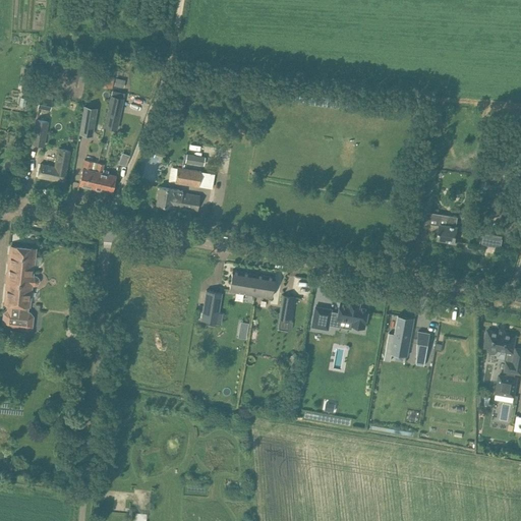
[(32,88),(34,69),(24,68),(21,87),(32,88)]
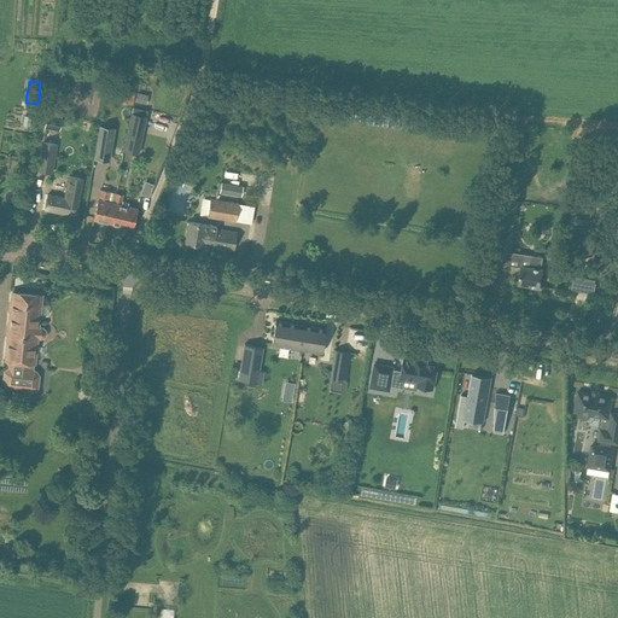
[(122,100),(133,104),(138,91),(127,87),(122,100)]
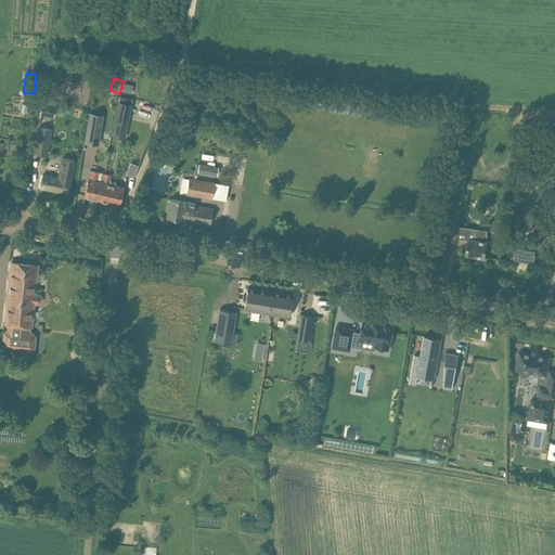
[(125,81),(123,90),(132,92),(134,84),(125,81)]
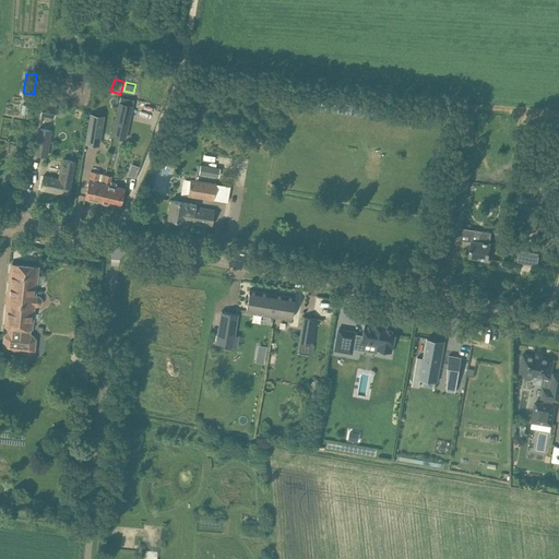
[(119,103),(113,131),(126,134),(132,106),(119,103)]
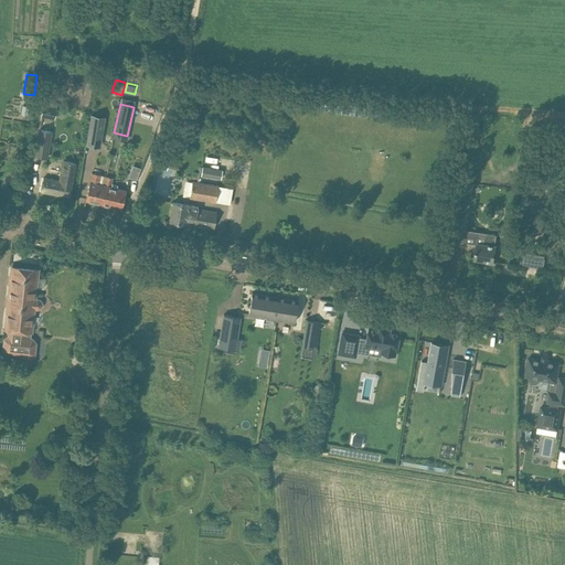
[(54,118),(56,108),(43,105),(41,116),(54,118)]
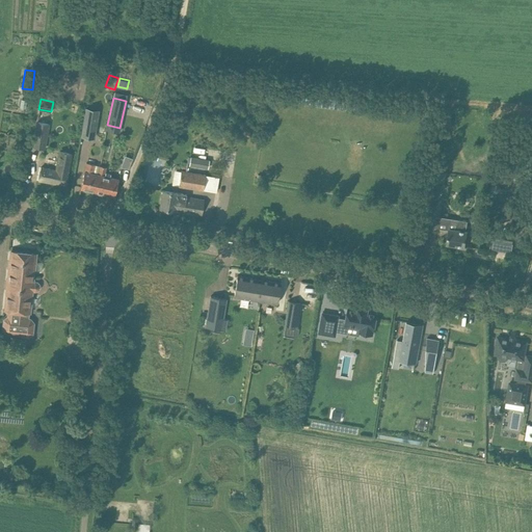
[(95,139),(99,110),(95,109),(89,109),(84,108),(80,137),(95,139)]
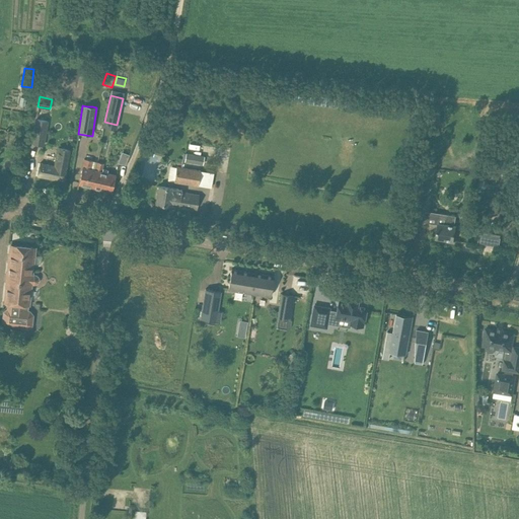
[(44,145),(48,121),(35,119),(31,143),(44,145)]
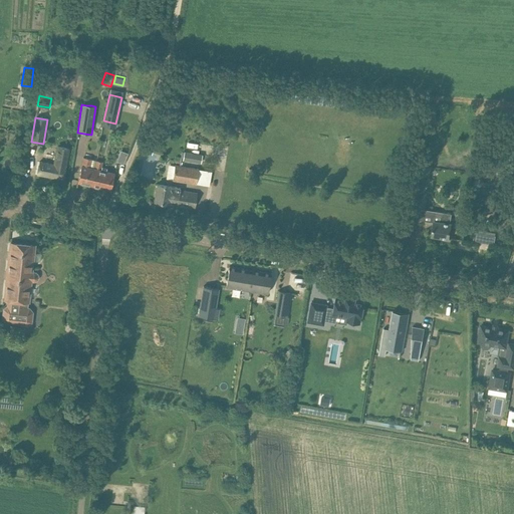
[(216,135),(216,134),(216,132),(215,130),(214,126),(212,124),(210,122),(207,120),(204,120),(201,120),(199,120),(196,121),(193,123),(192,124),(191,126),(189,129),(189,131),(188,134),(189,137),(189,140),(191,142),(192,144),(194,145),(196,147),(200,148),(201,148),(205,148),(207,147),(209,146),(212,144),(213,142),(215,140),(216,137),(216,135)]
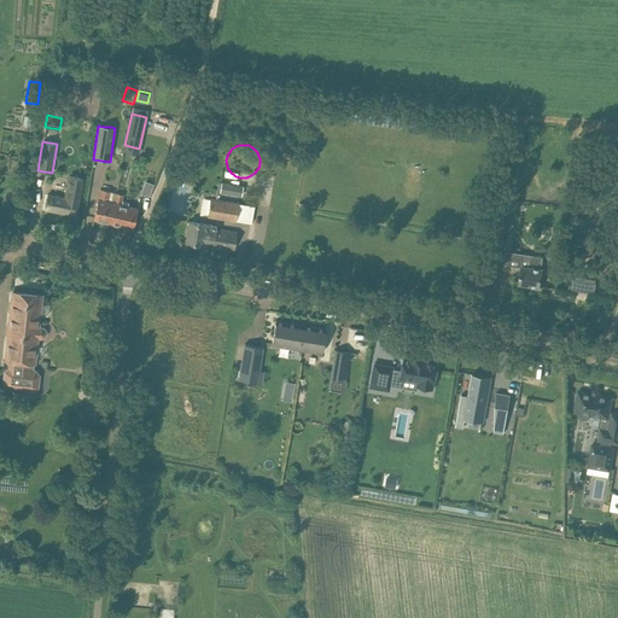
[(76,215),(79,203),(82,179),(69,176),(65,198),(47,194),(45,209),(76,215)]
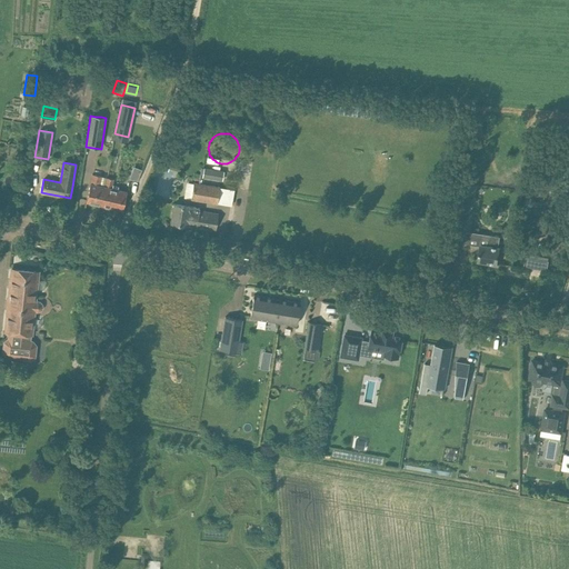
[(223,179),(225,171),(201,168),(200,175),(203,176),(223,179)]
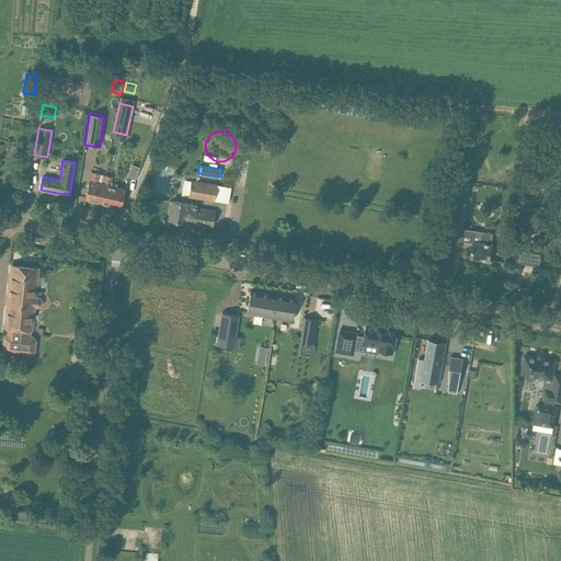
[(84,198),(100,202),(104,184),(103,184),(99,183),(100,173),(91,172),(87,187),(84,198)]
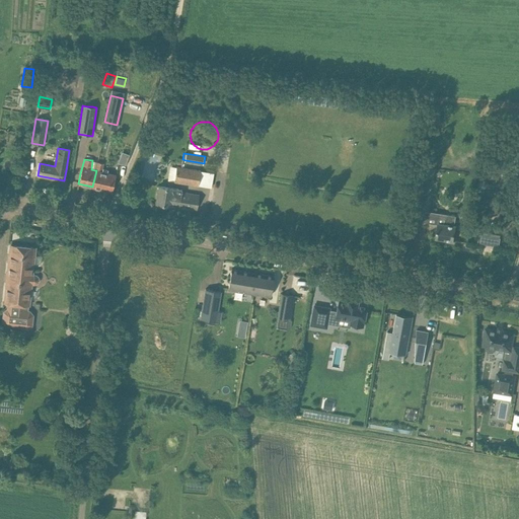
[(103,163),(97,161),(95,170),(96,170),(92,187),(112,192),(116,174),(101,171),(103,163)]
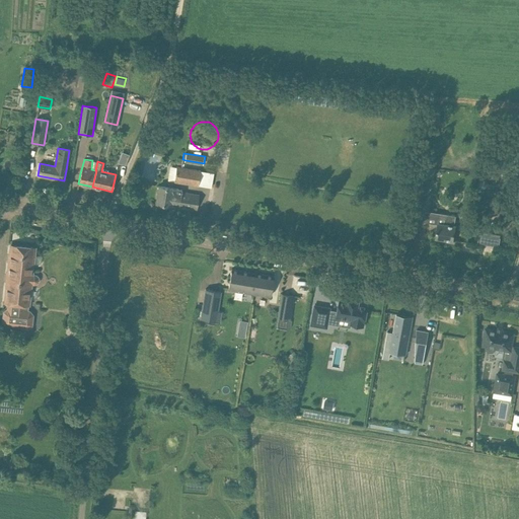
[(421,165),(412,220),(415,220),(427,223),(429,215),(429,211),(431,200),(430,200),(434,179),(435,167),(421,165)]
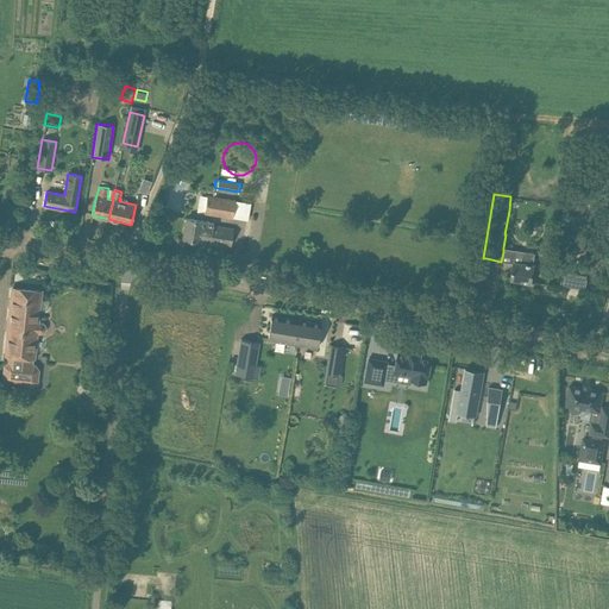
[(236,200),(207,195),(203,213),(232,218),(236,200)]
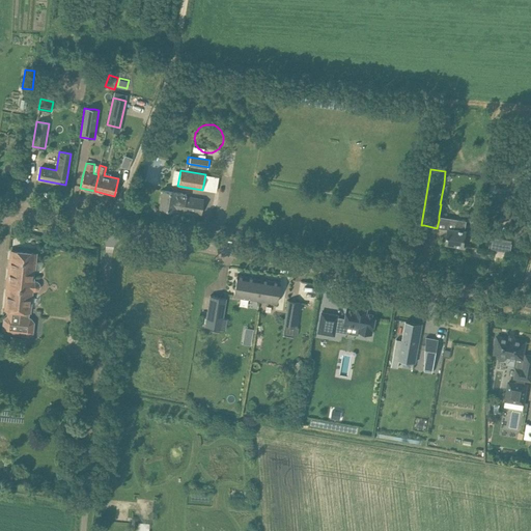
[(522,175),(514,174),(510,193),(516,195),(518,190),(520,190),(522,175)]
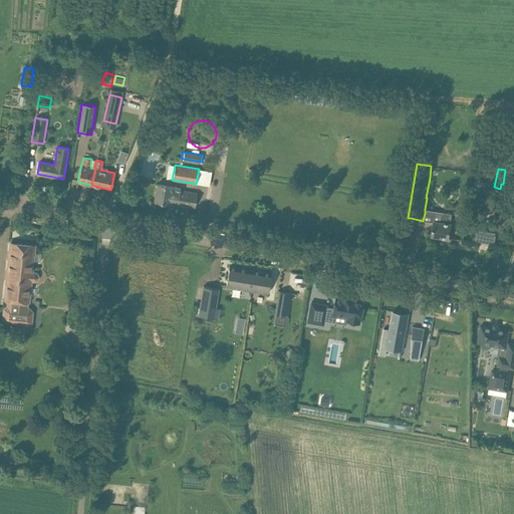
[(194,207),(195,198),(196,193),(179,190),(180,188),(167,186),(157,184),(155,201),(169,203),(169,200),(177,201),(177,205),(194,207)]
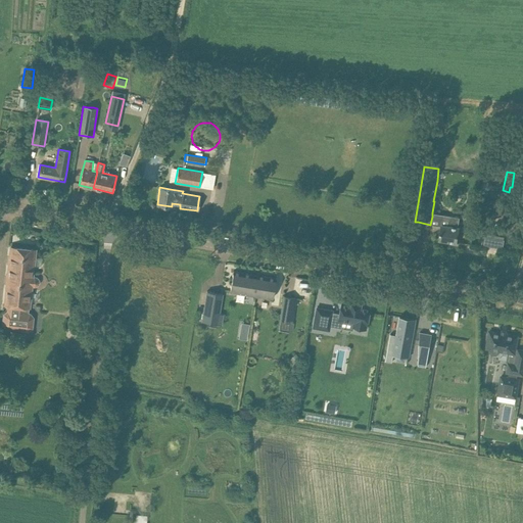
[(477,206),(476,211),(487,216),(489,209),(493,210),(495,201),(487,199),(486,202),(481,201),(477,206)]
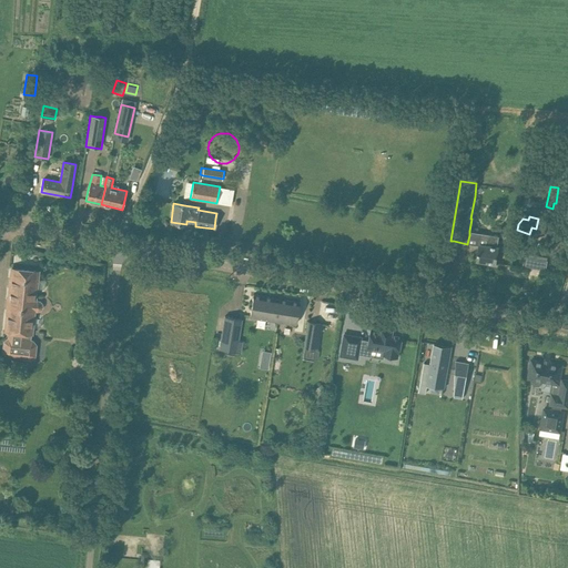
[(469,235),(467,244),(479,246),(478,250),(477,260),(496,263),(497,252),(498,247),(497,247),(499,236),(482,233),(480,237),(469,235)]
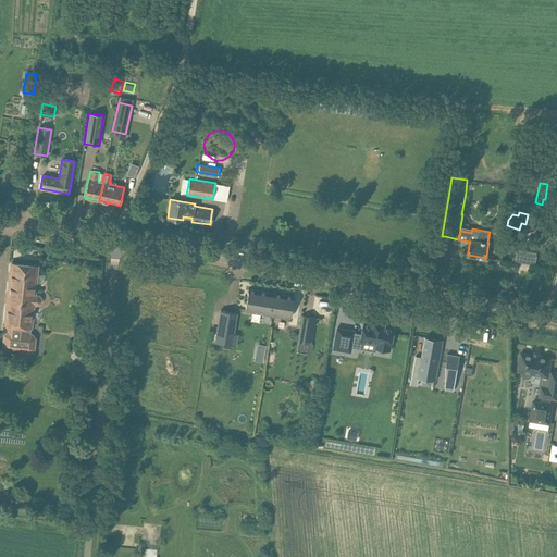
[(515,261),(537,263),(539,251),(516,249),(515,261)]
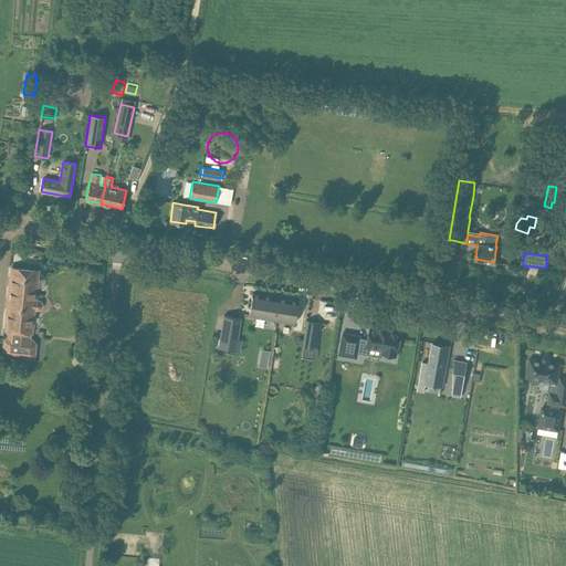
[(31,338),(31,333),(33,310),(37,311),(40,311),(43,307),(43,305),(43,302),(41,300),(39,299),(34,299),(38,270),(11,268),(6,329),(4,331),(9,331),(8,336),(3,339),(2,352),(6,356),(31,359),(35,355),(37,343),(33,338),(31,338)]
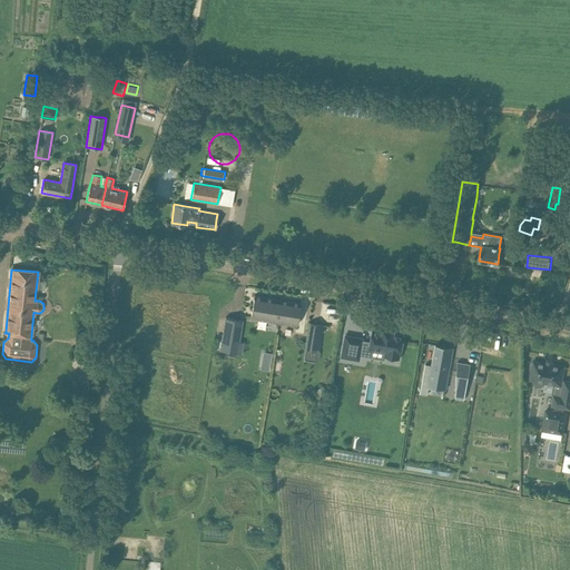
[(254,295),(251,317),(268,321),(278,322),(279,313),(276,313),(278,300),(273,298),(254,295)]
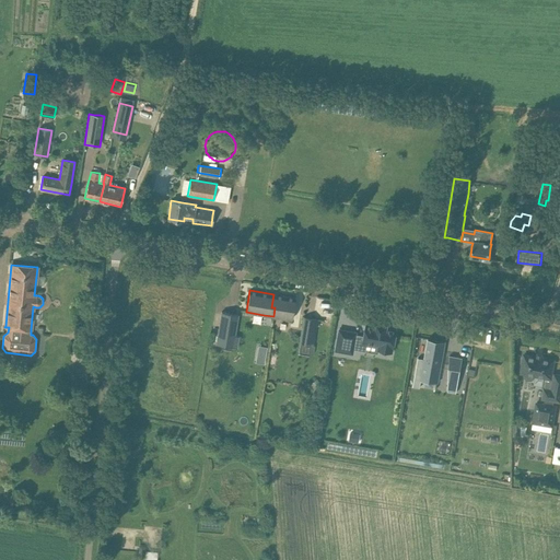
[(273,294),(271,307),(275,307),(273,316),(276,316),(291,319),(295,298),(273,294)]
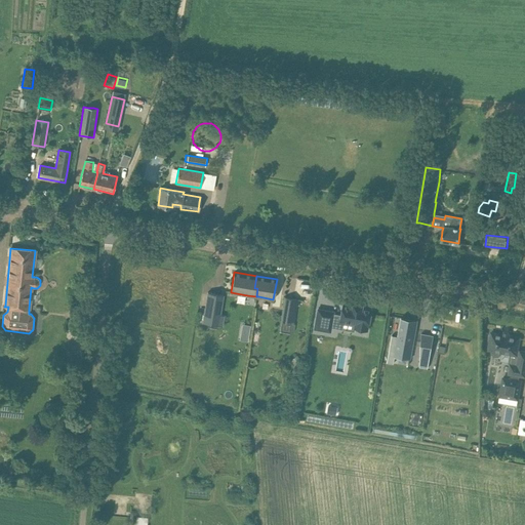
[(208,292),(203,322),(221,326),(224,315),(219,315),(223,294),(208,292)]
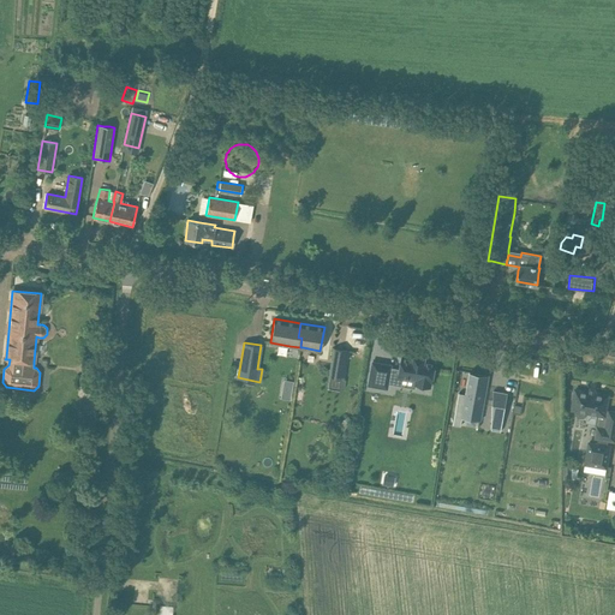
[(329,376),(344,378),(348,351),(334,348),(329,376)]
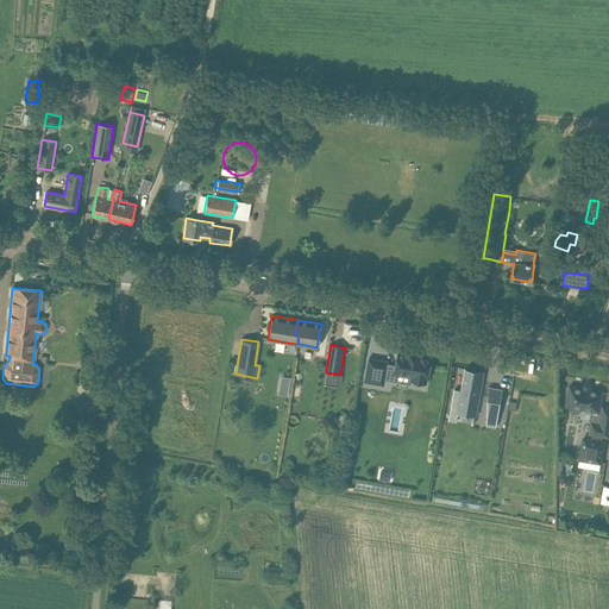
[(395,377),(396,372),(413,375),(412,381),(426,383),(427,378),(428,378),(432,359),(420,357),(421,353),(410,352),(409,355),(399,353),(396,365),(387,364),(388,362),(369,358),(365,381),(383,384),(385,376),(395,377)]
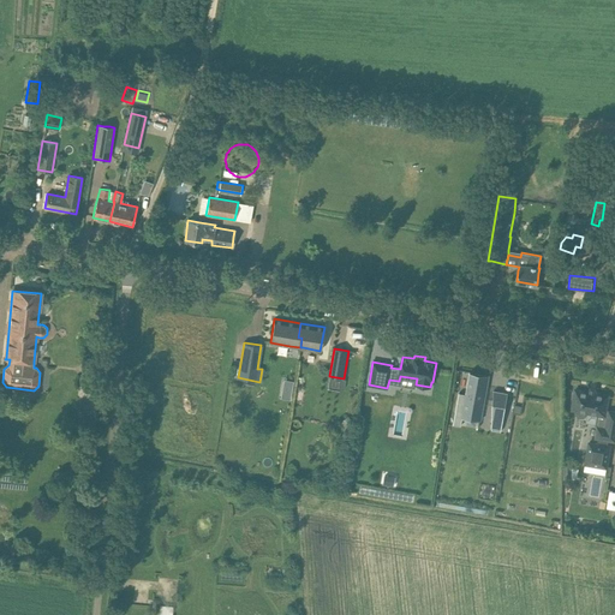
[(489,375),(470,371),(466,394),(459,393),(457,410),(463,412),(463,415),(482,418),(489,375)]
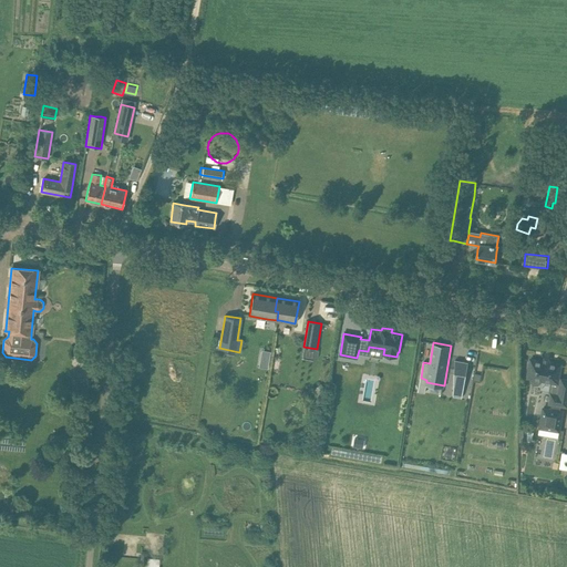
[(260,371),(269,371),(271,352),(263,351),(260,371)]
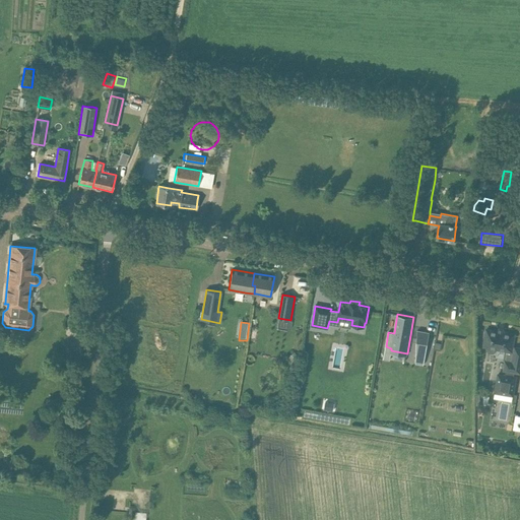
[(486,329),(483,346),(488,346),(486,348),(488,350),(489,351),(490,352),(492,353),(494,353),(497,351),(497,350),(498,348),(507,350),(504,370),(506,370),(505,374),(514,376),(515,372),(519,372),(519,347),(512,346),(514,334),(498,331),(486,329)]
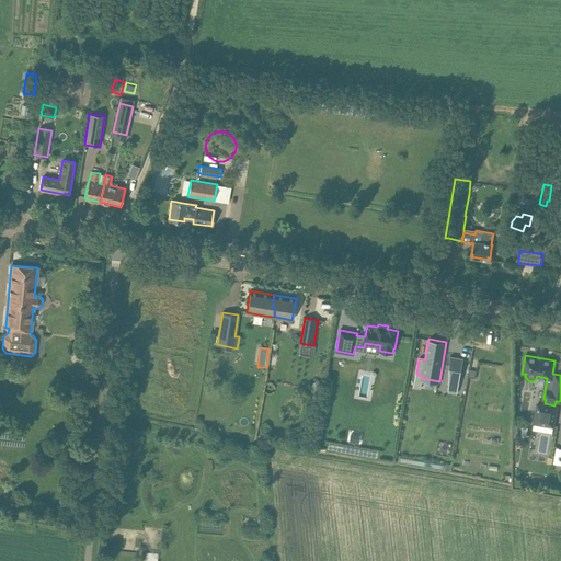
[(449,377),(448,391),(457,393),(464,358),(450,356),(449,377)]
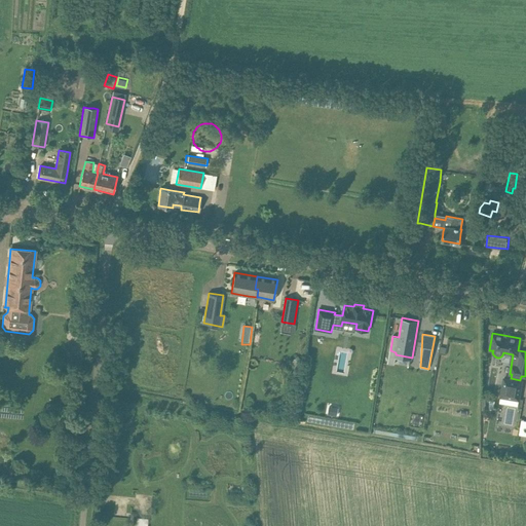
[(298,357),(292,363),(295,366),(301,361),(298,357)]
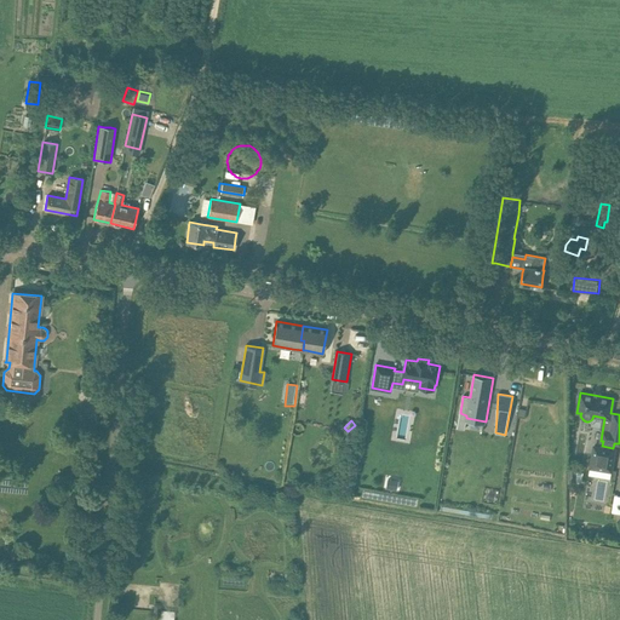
[(616,448),(593,445),(589,469),(613,472),(616,448)]
